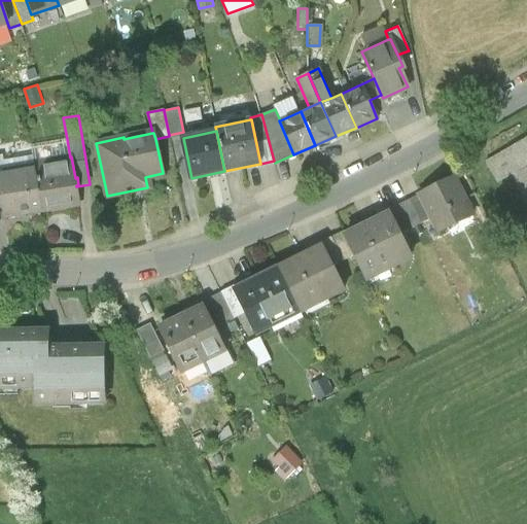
[(526,136),(488,159),(500,180),(526,165),(526,136)]
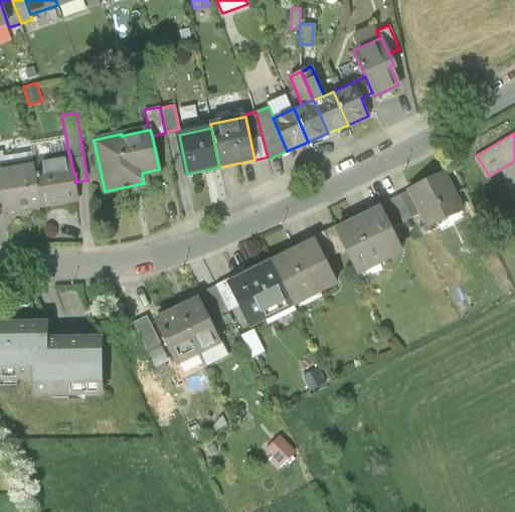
[(30,141),(32,151),(41,205),(77,199),(74,182),(74,181),(76,181),(75,173),(73,174),(70,158),(69,153),(68,154),(65,136),(30,141)]
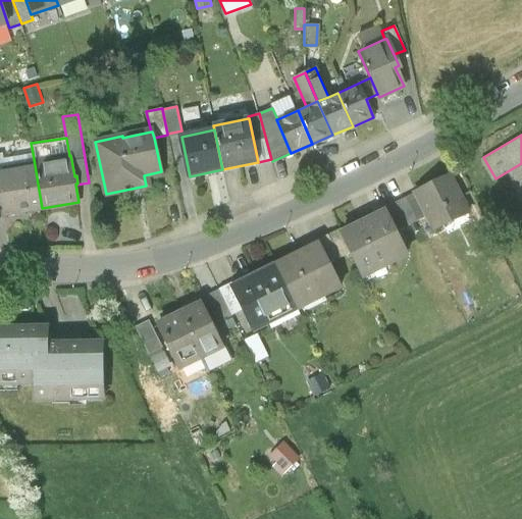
[(0,193),(3,214),(42,208),(33,153),(4,158),(3,152),(0,152),(0,193)]
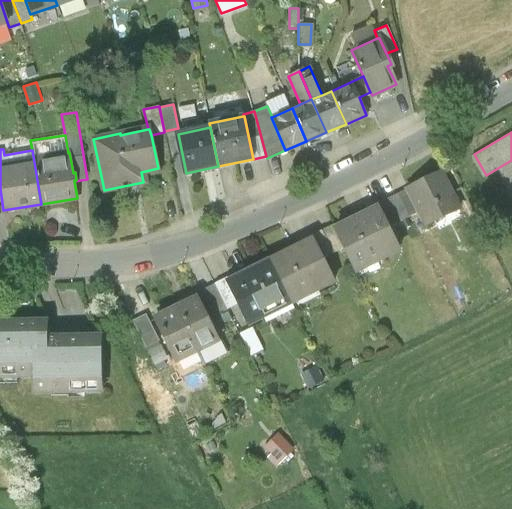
[(511,162),(500,168),(511,193),(511,162)]
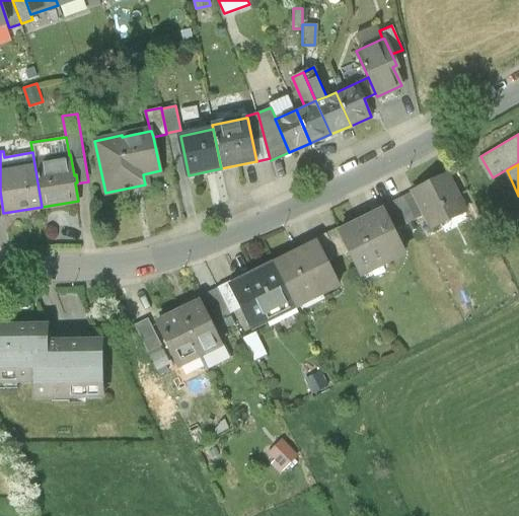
[(414,190),(426,214),(432,227),(465,211),(447,173),(414,190)]
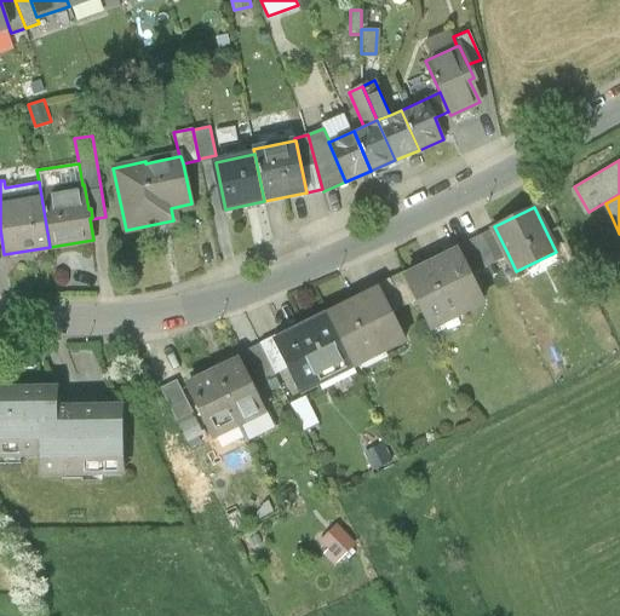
[(457,246),(458,251),(470,275),(509,255),(494,226),(457,246)]
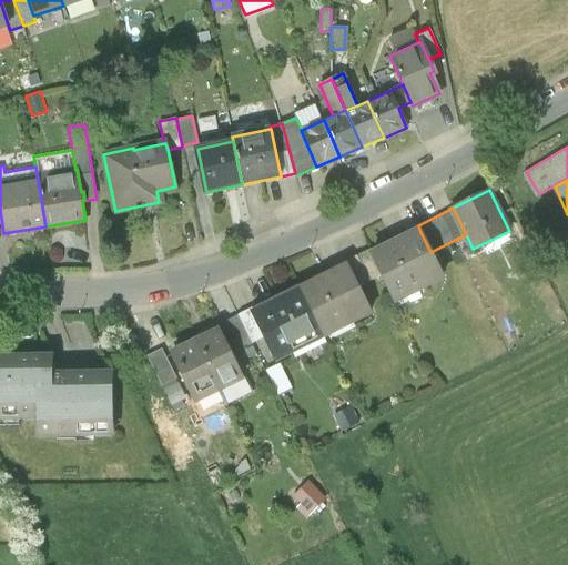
[(419,230),(373,253),(372,253),(382,274),(395,301),(443,276),(430,252),(419,230)]
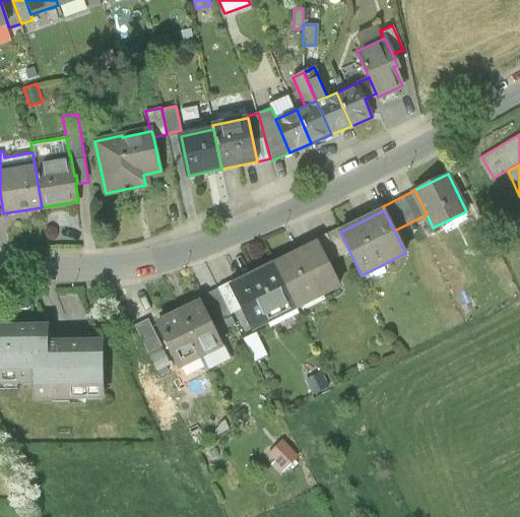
[(339,227),(327,233),(338,256),(349,251),(340,232),(341,232),(339,227)]
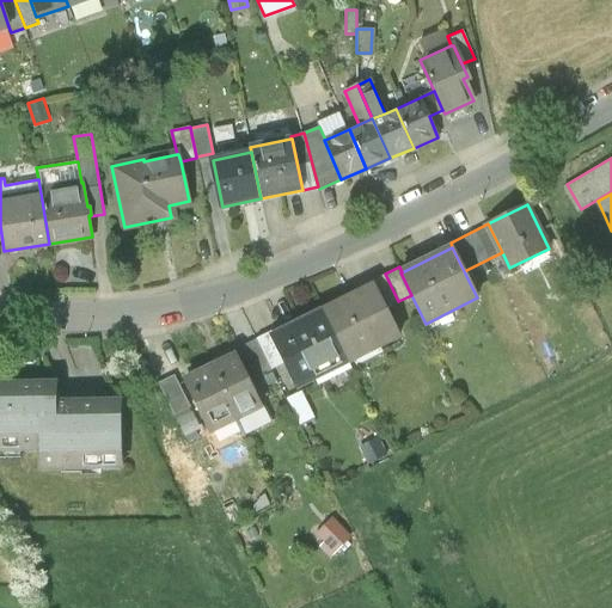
[(369,281),(372,286),(374,284),(385,307),(398,301),(385,274),(369,281)]
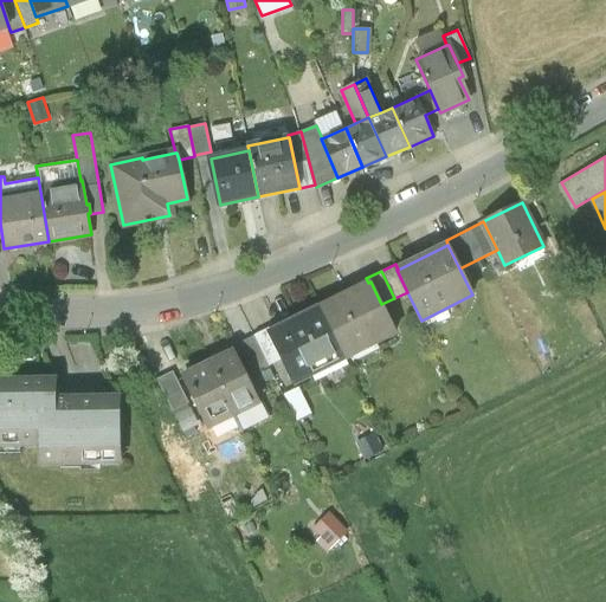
[(368,283),(320,306),(345,356),(395,331),(381,304),(371,282),(368,283)]
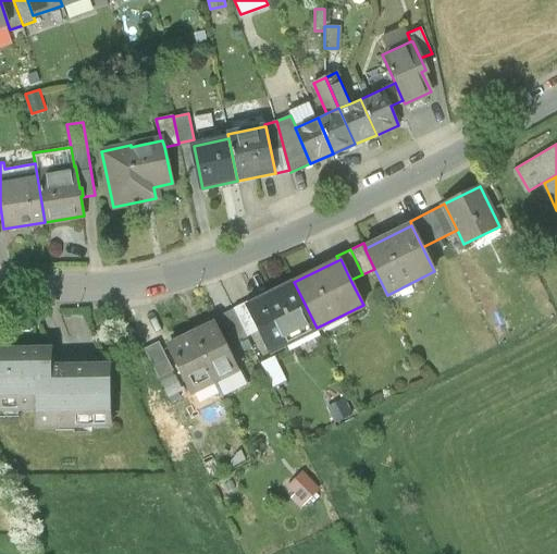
[(270,352),(317,328),(294,282),(249,305),(247,306),(259,331),(270,352)]
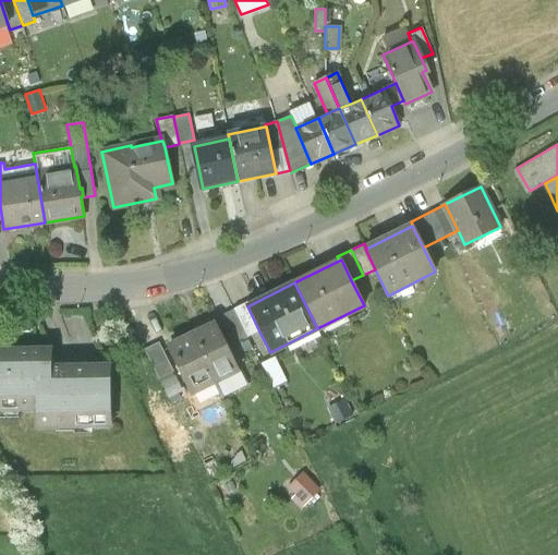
[(247,301),(233,309),(247,337),(259,332),(247,306),(250,305),(247,301)]
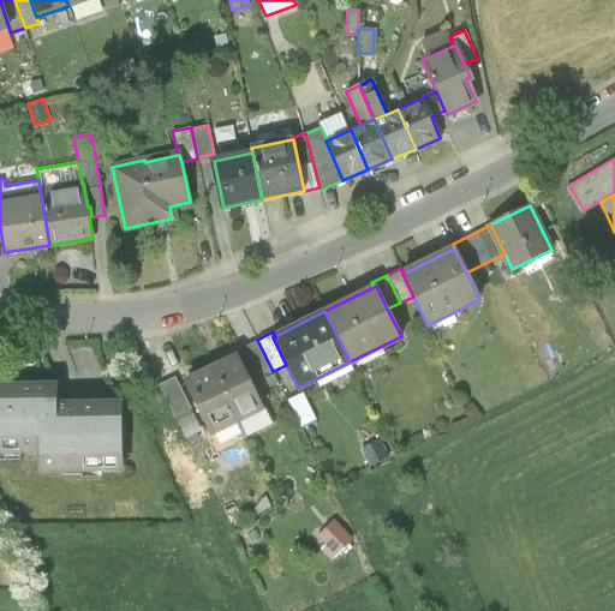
[(257,340),(242,347),(257,378),(273,371),(257,340)]
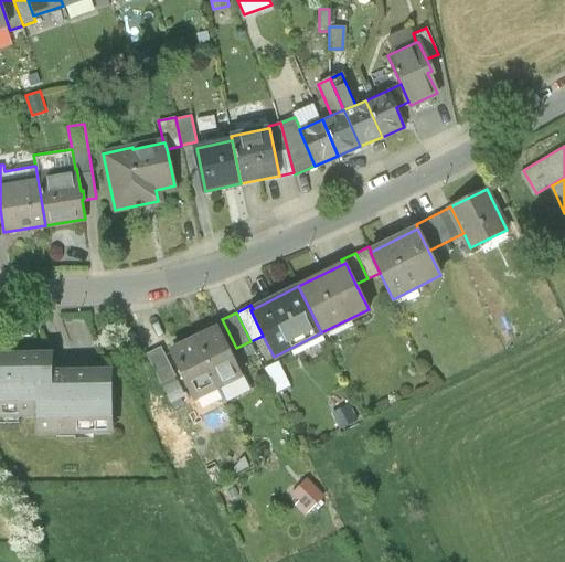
[(217,327),(194,338),(219,386),(240,375),(241,375),(217,327)]
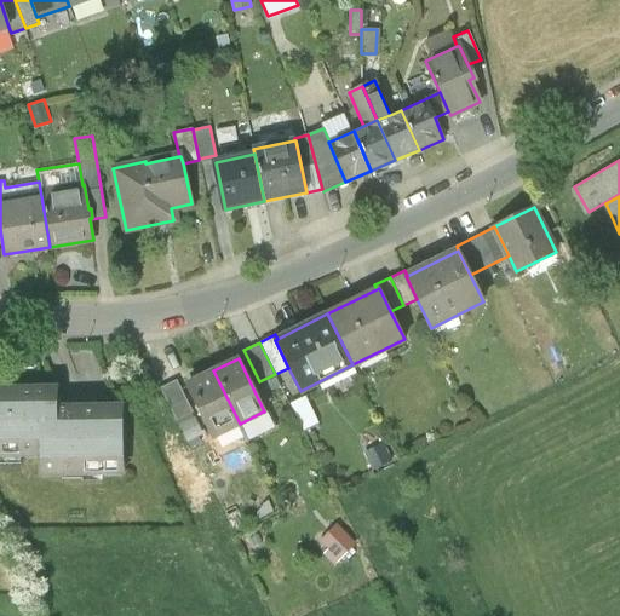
[(213,436),(240,424),(213,370),(188,384),(213,436)]
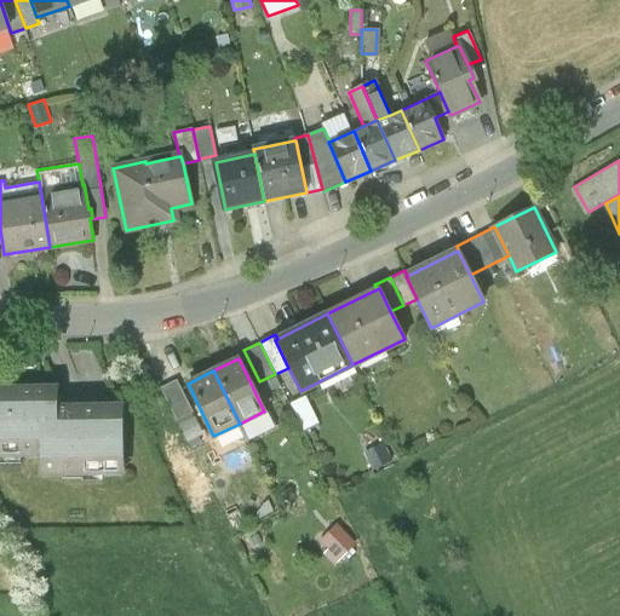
[(193,410),(177,379),(160,387),(176,419),(193,410)]
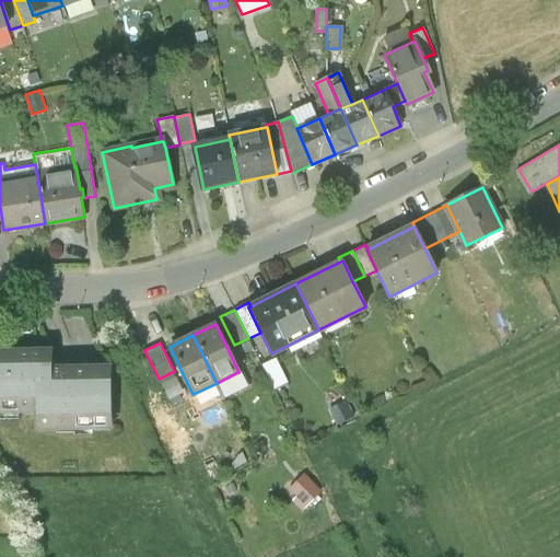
[(6,374),(0,374),(0,412),(36,412),(35,383),(51,383),(51,367),(51,350),(6,350),(6,374)]
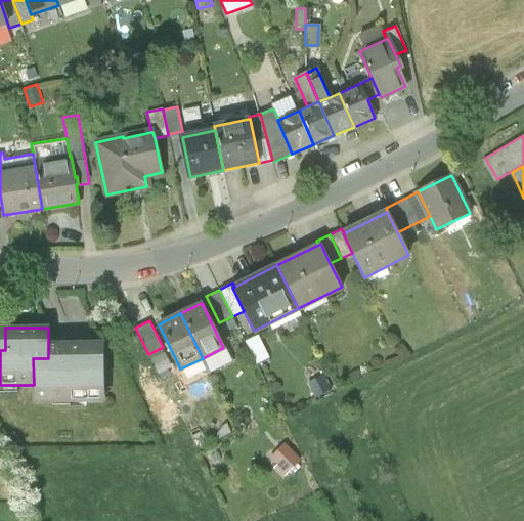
[(268,356),(258,335),(247,340),(258,362),(268,356)]
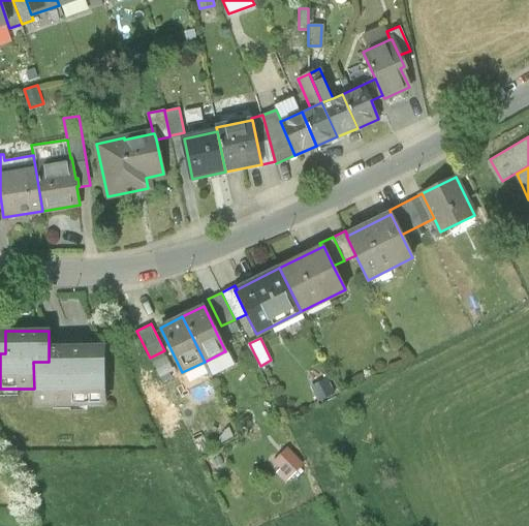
[(100,370),(100,345),(49,346),(49,362),(33,362),(34,389),(34,402),(62,401),(62,399),(70,399),(70,404),(105,404),(105,370),(100,370)]
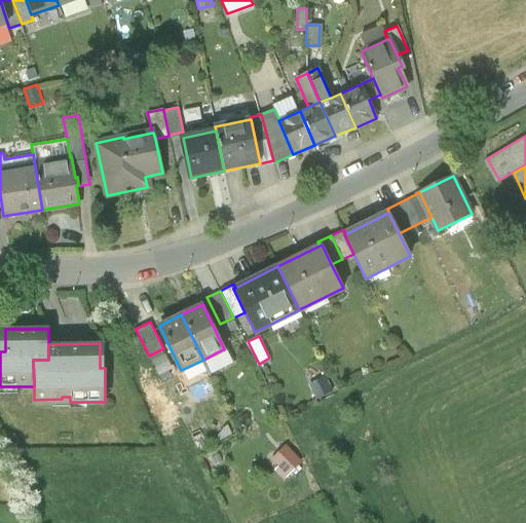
[(223,349),(203,360),(210,373),(234,361),(229,350),(225,352),(223,349)]
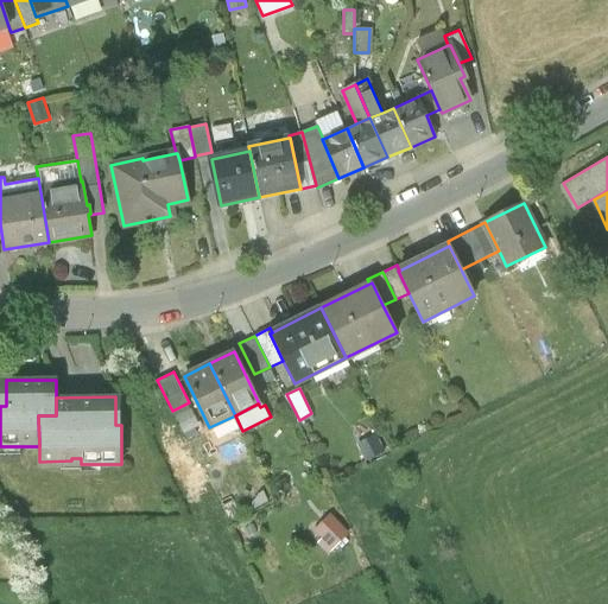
[(384,451),(375,434),(359,443),(367,461),(384,451)]
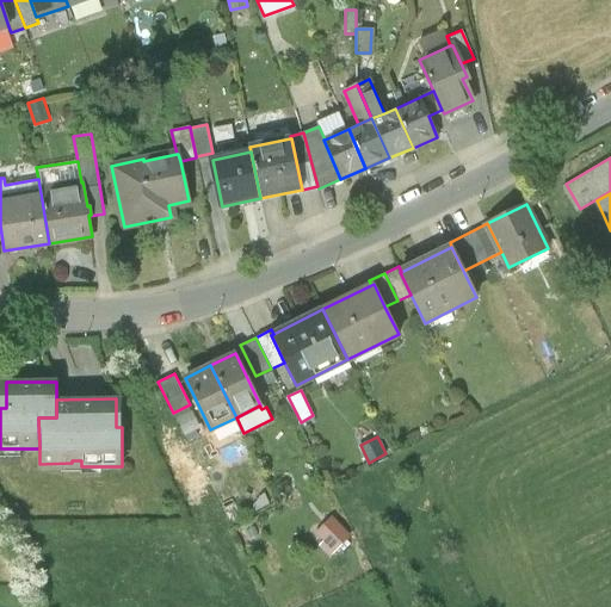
[(270,502),(263,489),(248,496),(255,511),(270,502)]
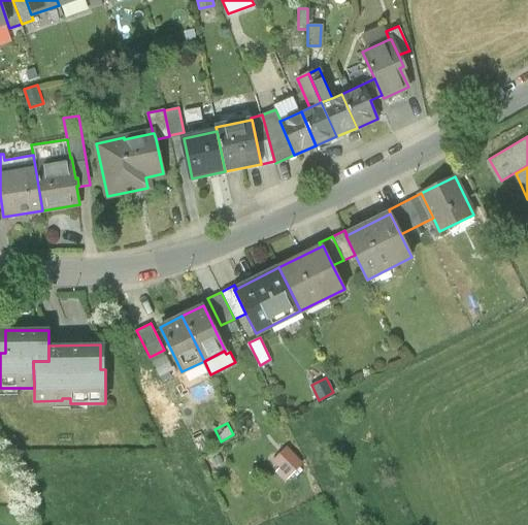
[(303,461),(289,447),(275,460),(282,465),(277,469),(286,479),(303,461)]
